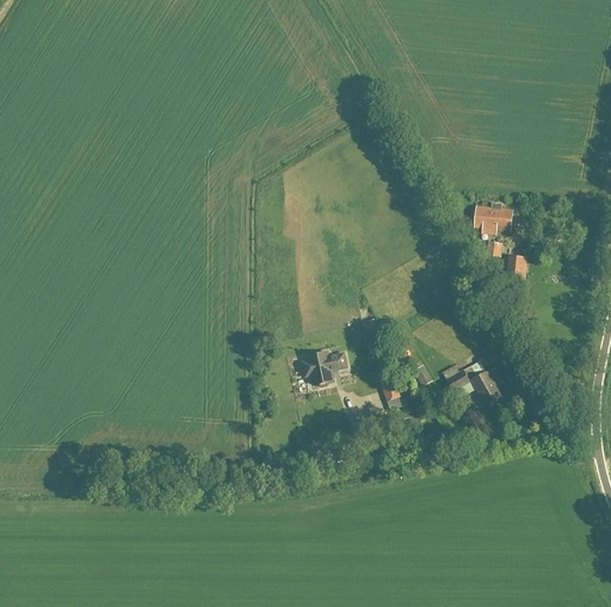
[(510,229),(511,209),(501,208),(503,203),(492,202),(492,206),(476,205),(474,225),(482,227),(481,233),(495,234),(497,228),(510,229)]
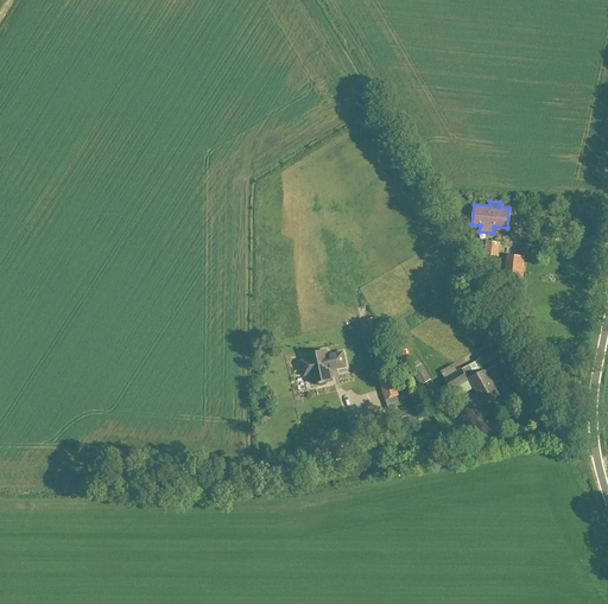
[(505,275),(521,277),(524,255),(507,254),(505,275)]
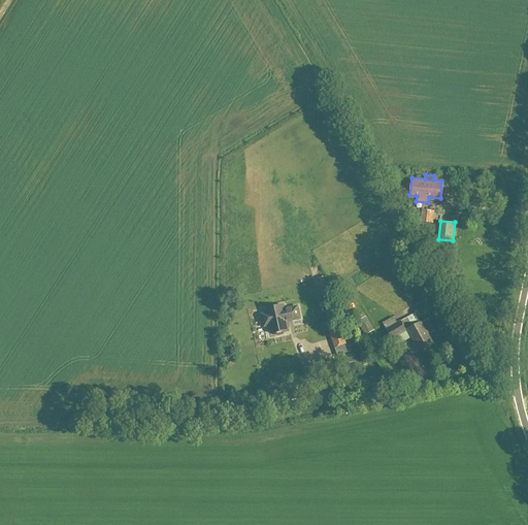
[(324,275),(318,276),(321,289),(327,288),(324,275)]
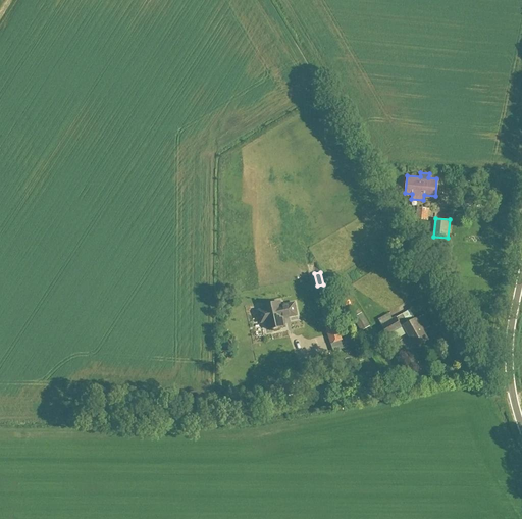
[(296,313),(294,301),(279,304),(279,300),(263,304),(263,308),(259,309),(258,311),(260,319),(262,320),(266,320),(268,327),(272,326),(273,328),(274,330),(279,329),(280,327),(279,325),(284,324),(282,316),(296,313)]
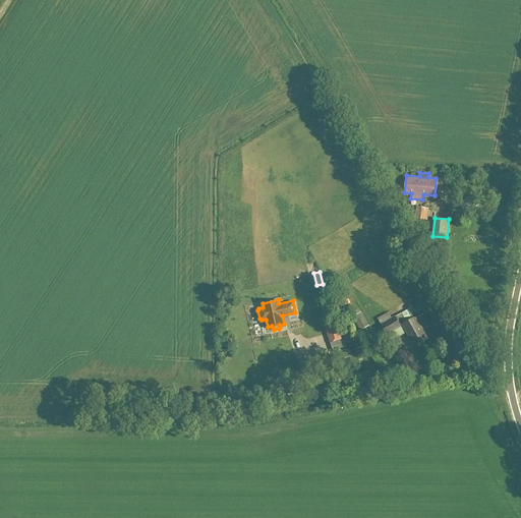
[(367,324),(360,310),(353,314),(360,328),(367,324)]
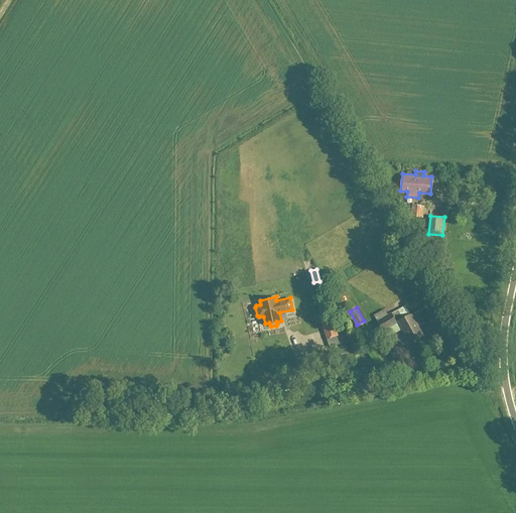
[(401,316),(396,308),(391,311),(390,311),(387,313),(384,307),(373,313),(382,330),(396,322),(395,321),(401,316)]
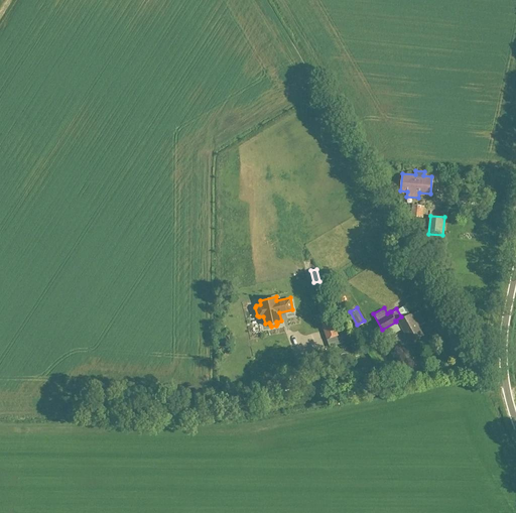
[(410,341),(422,334),(417,325),(424,321),(418,309),(410,313),(410,312),(398,319),(410,341)]
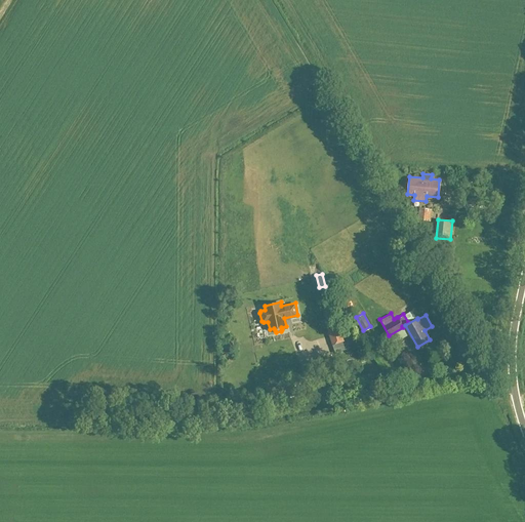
[(324,320),(332,344),(344,339),(336,316),(324,320)]
